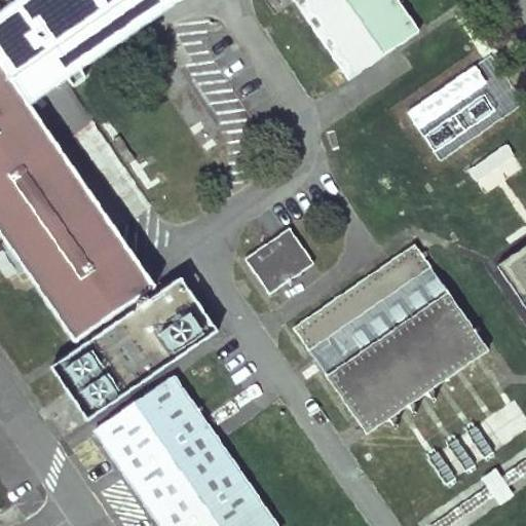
[(0,224),(30,267),(0,287),(0,340),(60,427),(189,338),(155,287),(151,290),(53,147),(92,119),(49,57),(130,0),(151,0),(153,2),(155,0),(35,0),(0,25),(0,224)]
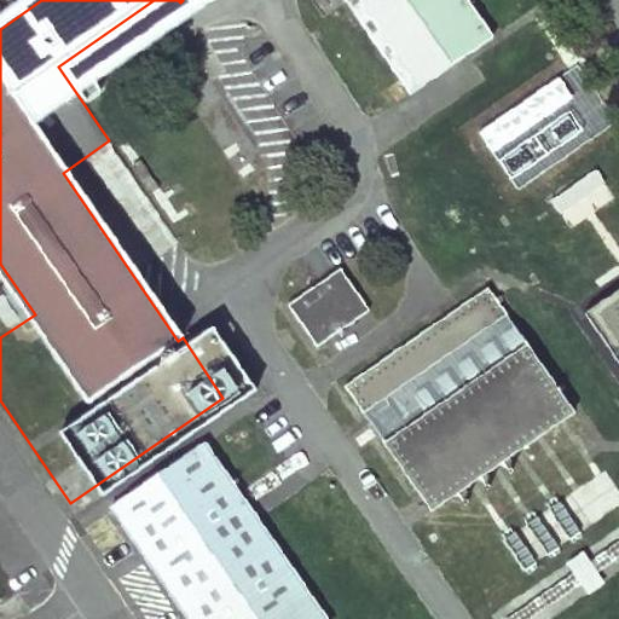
[(347,0),(411,92),(493,36),(468,0),(347,0)]
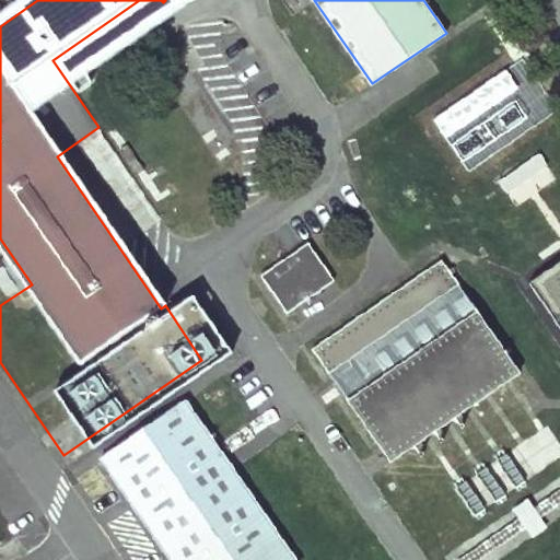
[(307,241),(261,273),(288,311),(334,278),(307,241)]
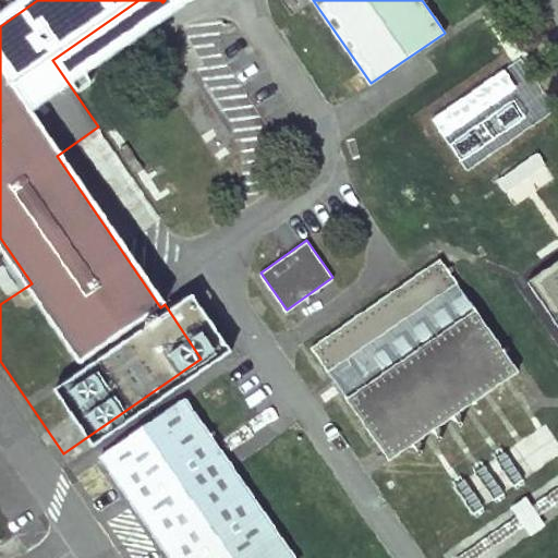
[(440,256),(311,346),(389,459),(518,368),(440,256)]
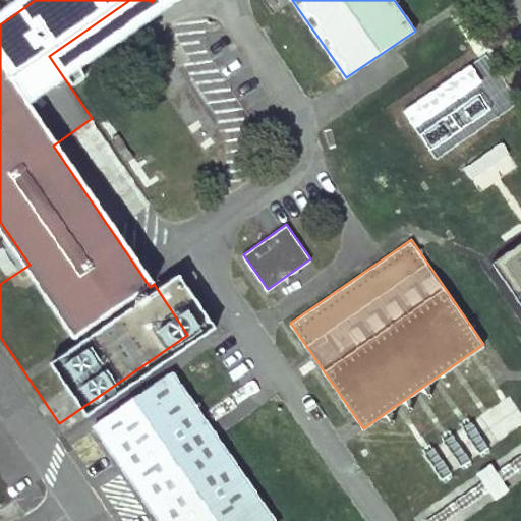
[(520,241),(494,261),(520,301),(520,241)]
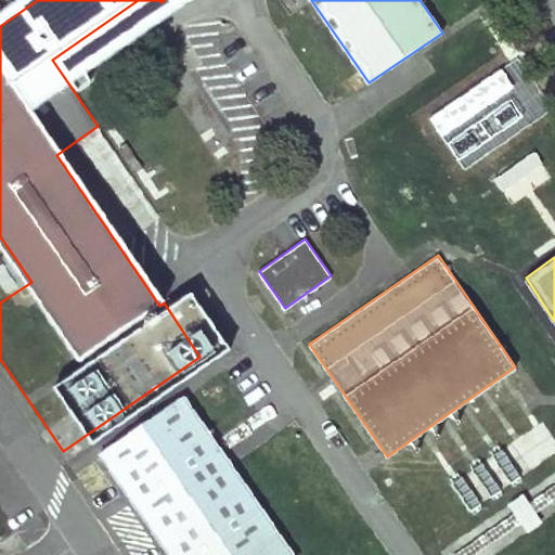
[(289,554),(182,401),(101,459),(168,554),(289,554)]
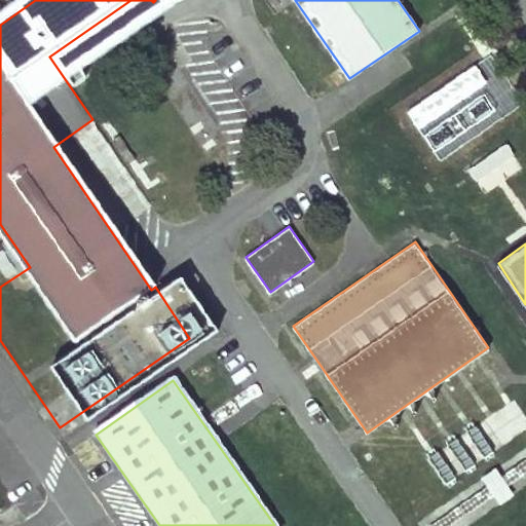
[(525,425),(515,404),(483,420),(494,444),(525,427),(525,425)]
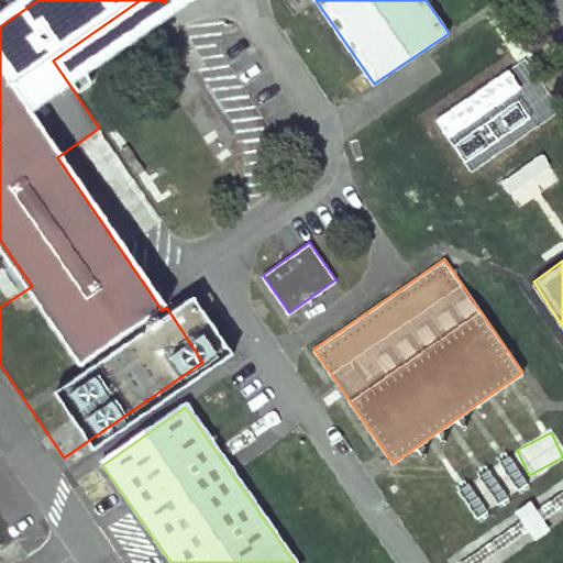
[(533,506),(517,514),(532,543),(548,534),(533,506)]
